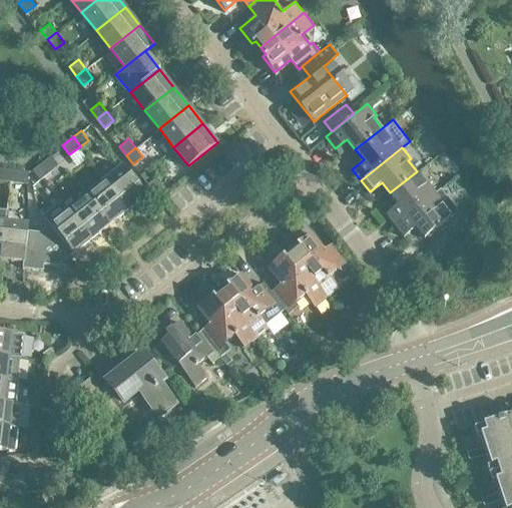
[(51,153),(39,162),(47,172),(58,163),(51,153)]
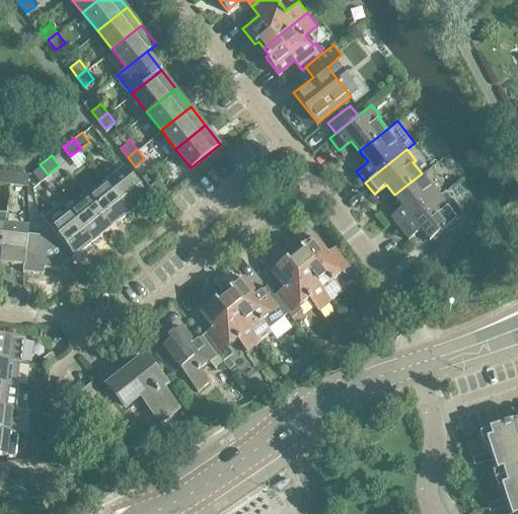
[(48,174),(40,164),(32,169),(41,179),(48,174)]
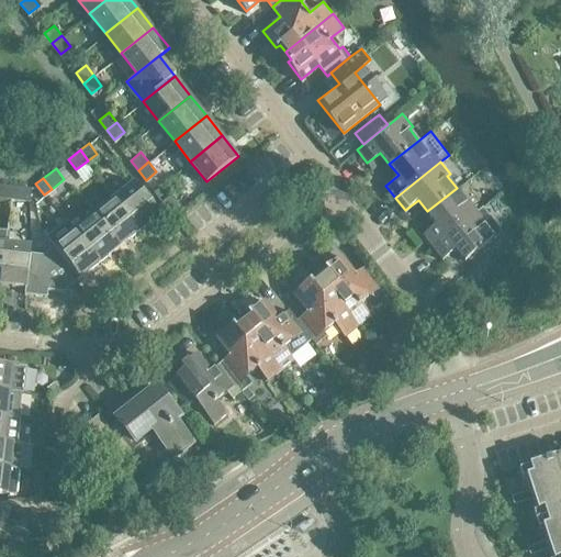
[(135,180),(116,196),(142,227),(160,213),(135,180)]
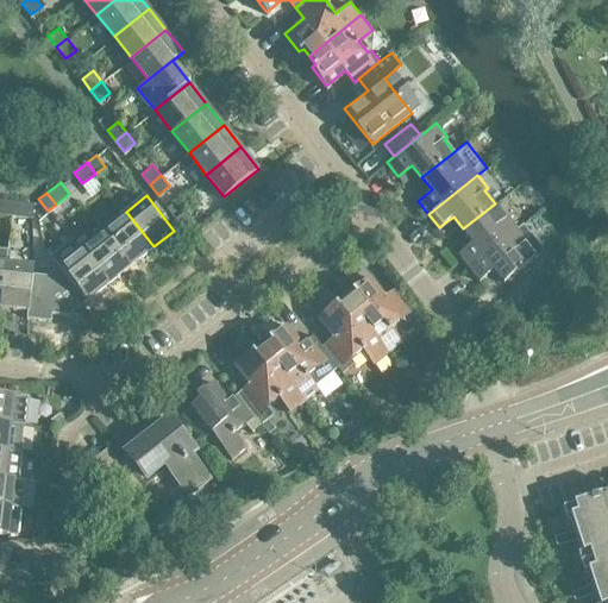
[(7,198),(5,213),(19,214),(20,200),(7,198)]
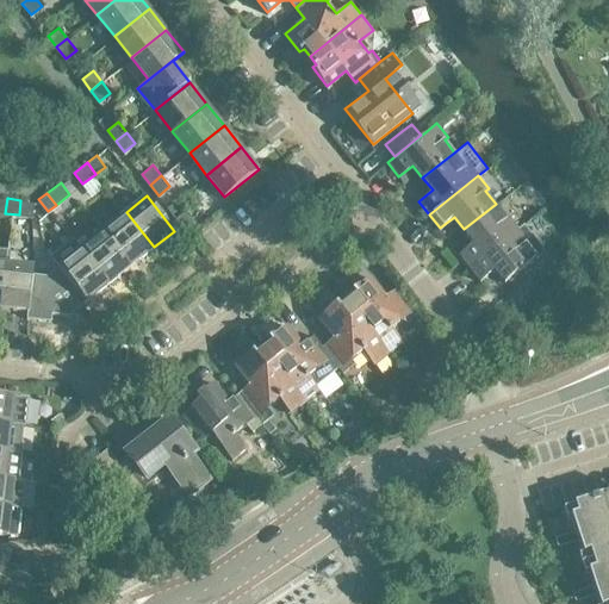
[(33,201),(20,200),(19,215),(32,216),(33,201)]
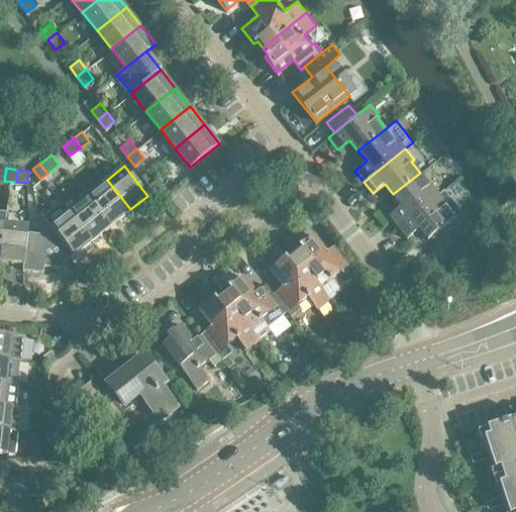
[(389,214),(398,225),(439,193),(430,181),(428,183),(420,173),(393,194),(401,205),(389,214)]
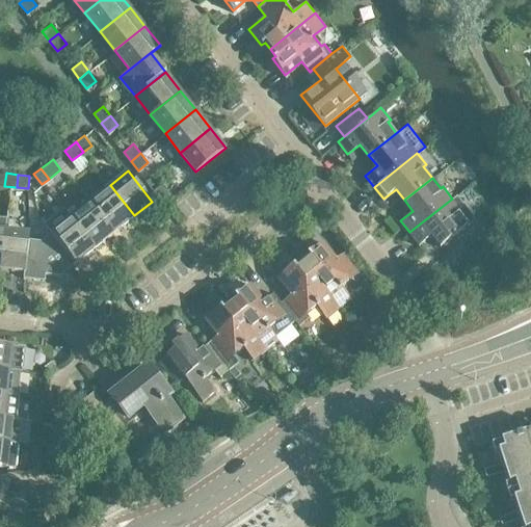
[(163,182),(153,189),(161,200),(170,191),(163,182)]
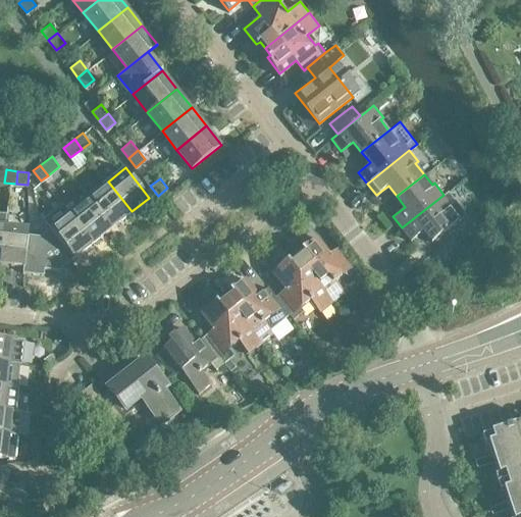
[(114,224),(132,211),(108,182),(91,195),(114,224)]
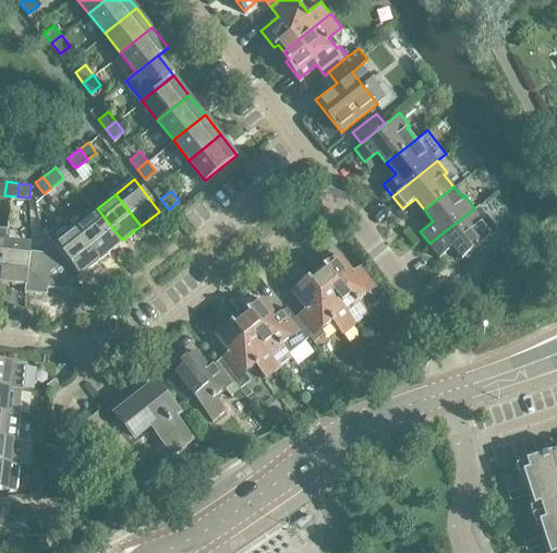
[(122,240),(97,208),(80,223),(105,254),(122,240)]
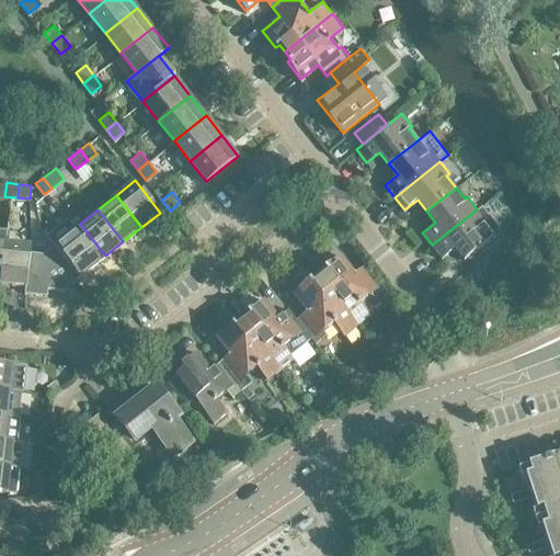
[(477,210),(432,245),(442,257),(455,247),(465,259),(493,236),(483,224),(487,222),(477,210)]
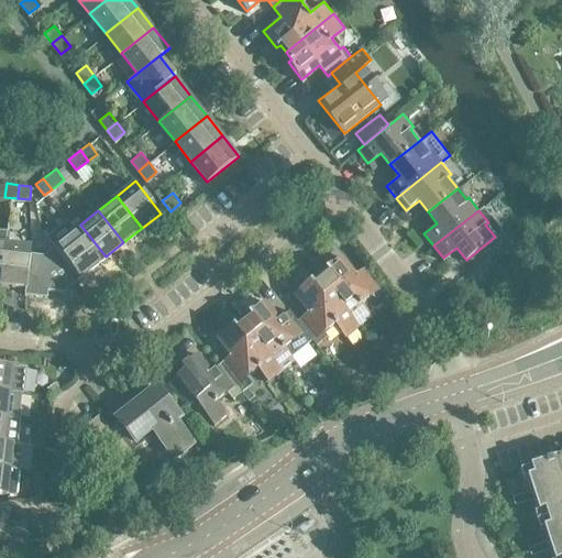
[(106,256),(80,225),(62,239),(87,271),(106,256)]
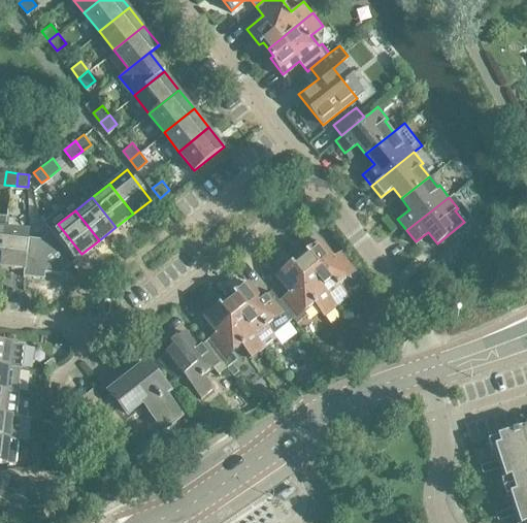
[(81,254),(58,224),(41,237),(38,236),(34,275),(44,276),(45,270),(59,271),(81,254)]
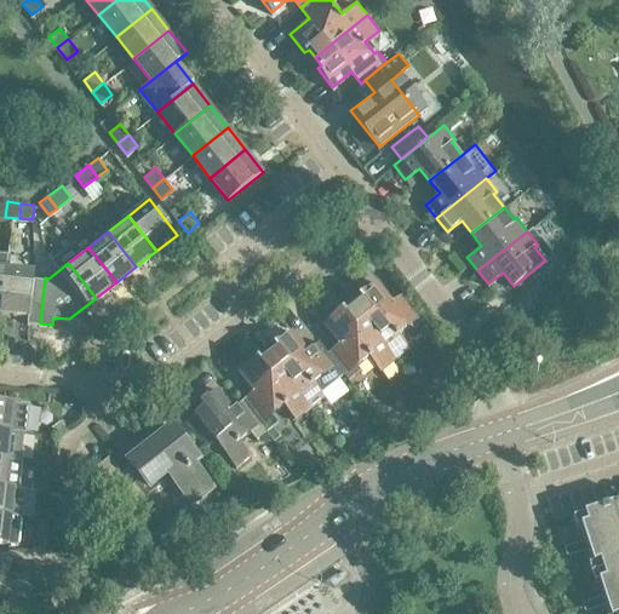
[(34,269),(6,267),(1,311),(28,315),(28,322),(40,323),(45,277),(34,276),(34,269)]
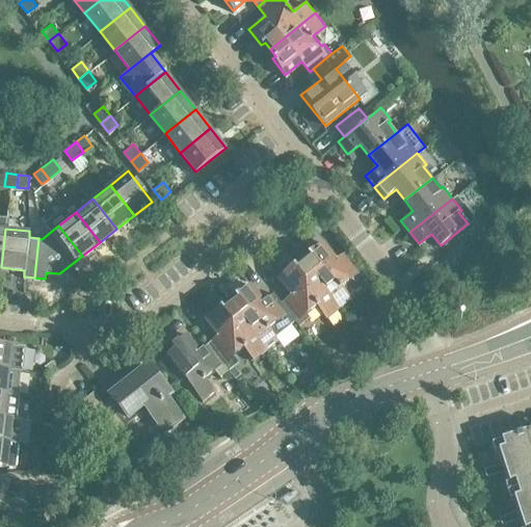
[(310,258),(303,263),(339,308),(351,297),(342,285),(352,277),(354,280),(365,272),(346,249),(337,257),(324,240),(307,254),(310,258)]
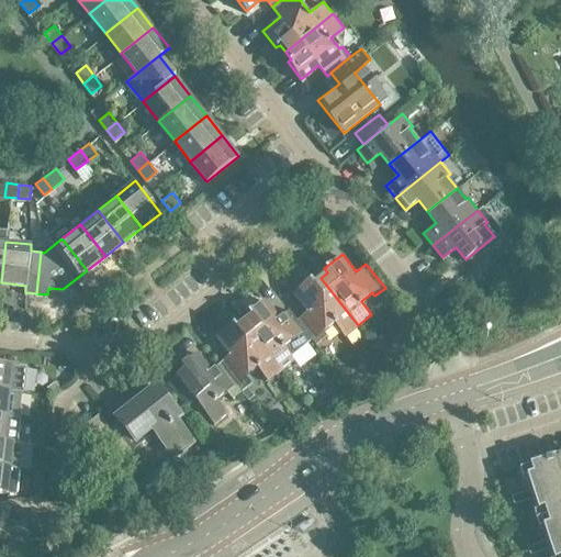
[(307,310),(298,318),(316,342),(327,334),(324,331),(335,322),(346,335),(358,325),(321,278),(314,283),(310,279),(293,292),(307,310)]
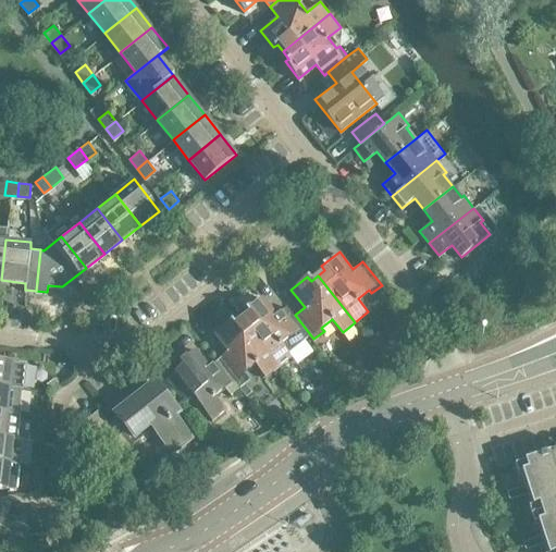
[(242,318),(280,366),(293,355),(288,350),(309,334),(286,305),(276,313),(263,295),(246,309),(248,313),(242,318)]
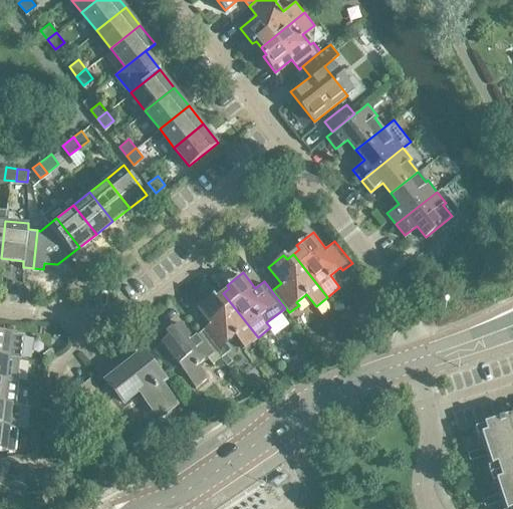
[(202,329),(222,355),(229,363),(233,359),(227,351),(231,348),(227,342),(236,334),(246,346),(258,337),(223,293),(217,299),(214,295),(198,308),(210,323),(202,329)]
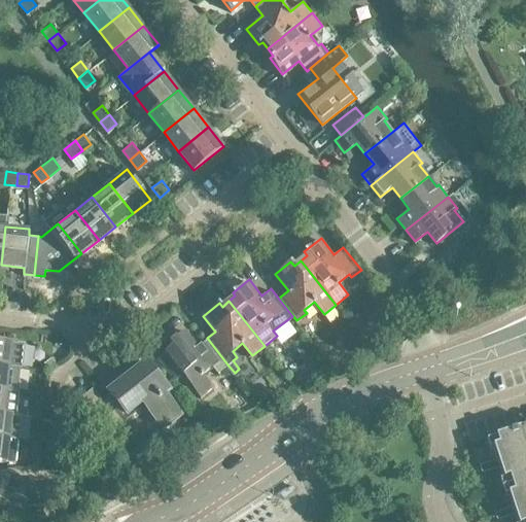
[(228,364),(207,338),(199,345),(186,329),(170,342),(173,346),(158,357),(175,380),(183,374),(201,395),(213,385),(204,374),(213,366),(218,372),(228,364)]
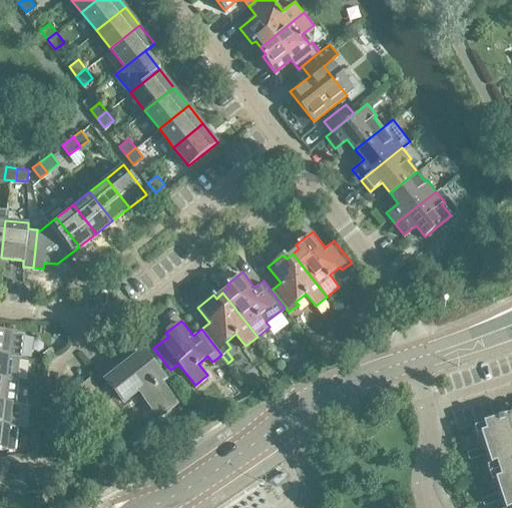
[(0,353),(9,354),(20,356),(22,332),(0,329),(0,353)]
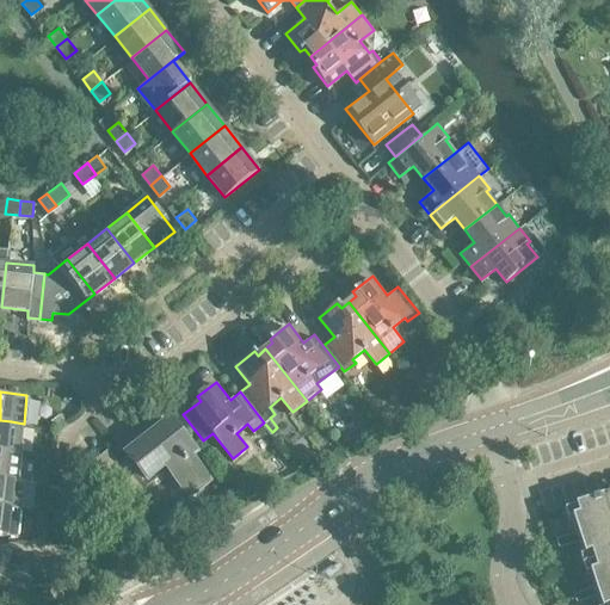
[(197,451),(171,418),(140,442),(137,437),(123,448),(129,455),(119,462),(109,449),(93,461),(99,469),(93,474),(110,494),(116,491),(125,502),(148,485),(145,480),(164,465),(188,495),(210,477),(192,455),(197,451)]
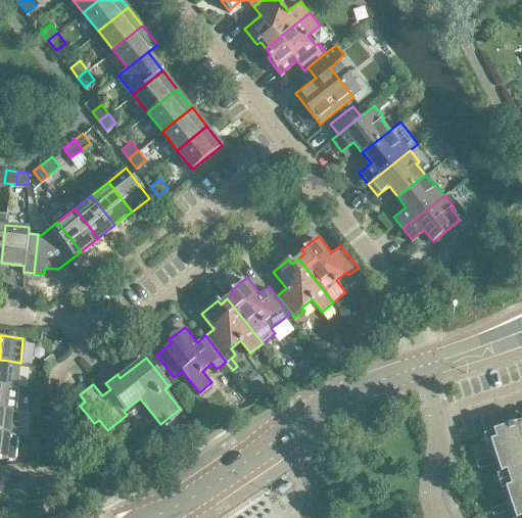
[(9,361),(0,360),(0,383),(6,384),(9,361)]
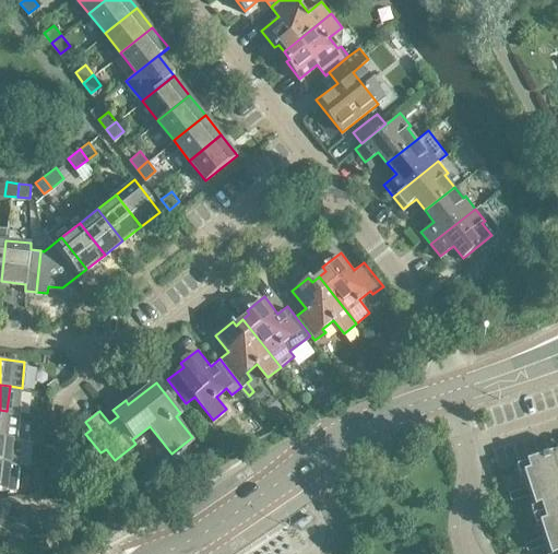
[(0,460),(14,462),(18,437),(4,436),(0,435),(0,460)]
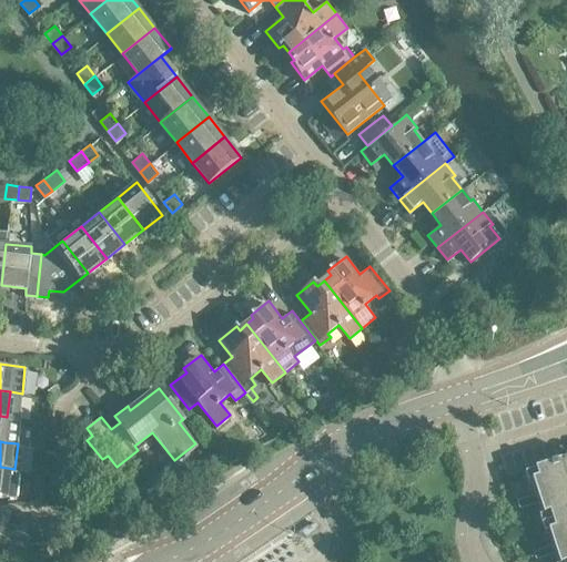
[(537,491),(517,498),(517,499),(518,502),(519,504),(519,507),(539,500),(546,521),(553,541),(534,548),(535,552),(536,557),(555,550),(558,561),(566,561),(566,455),(529,468),(537,491)]
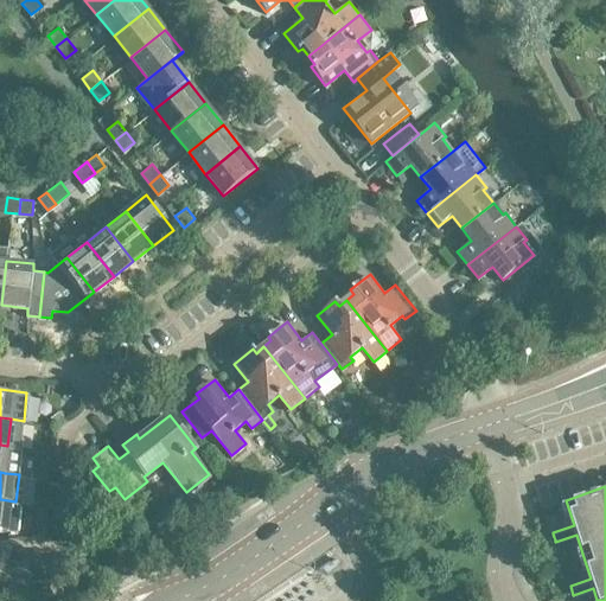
[(0,499),(0,528),(13,530),(16,502),(0,499)]
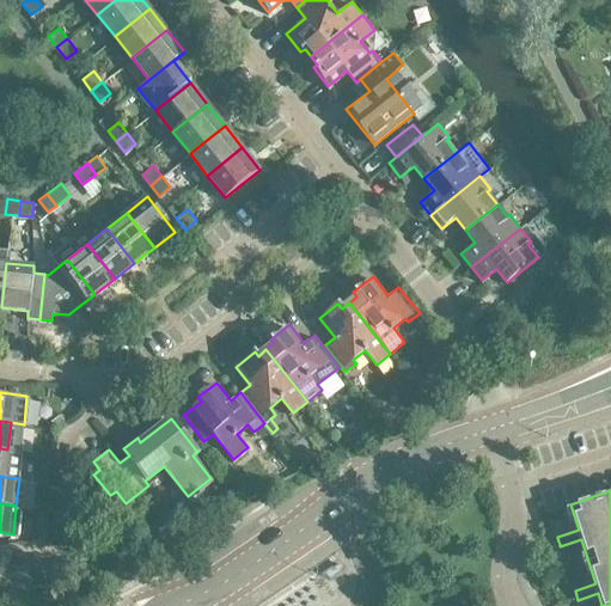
[(57,525),(55,542),(68,543),(69,526),(57,525)]
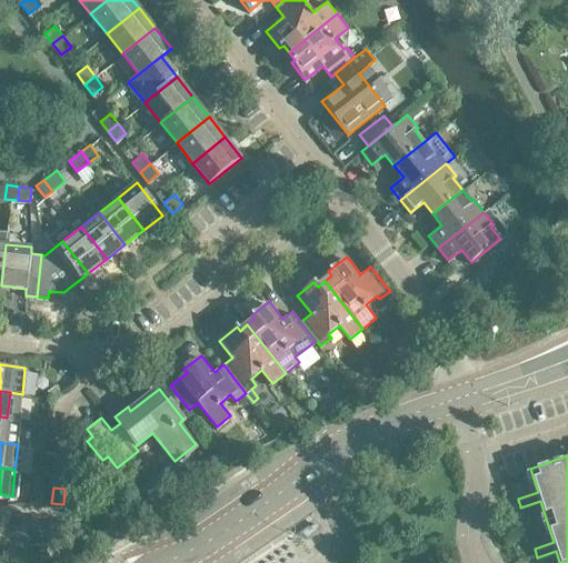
[(51,515),(50,524),(59,526),(61,518),(51,515)]
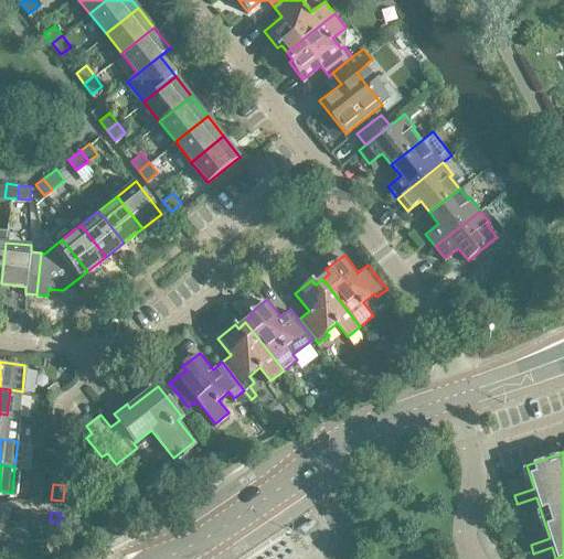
[(28,546),(22,558),(23,558),(41,558),(44,551),(28,546)]
